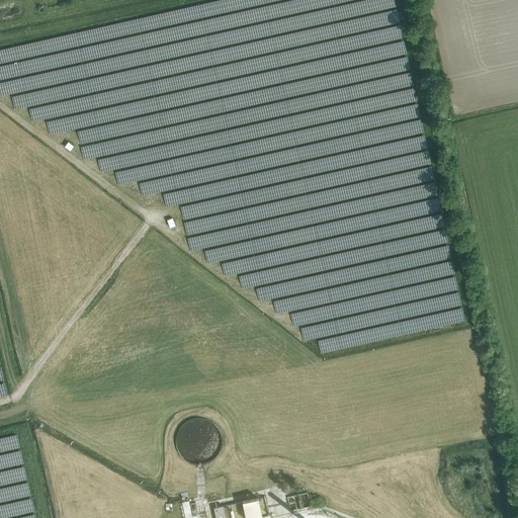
[(216,447),(220,448),(227,428),(193,417),(190,425),(184,423),(174,453),(209,464),(216,447)]
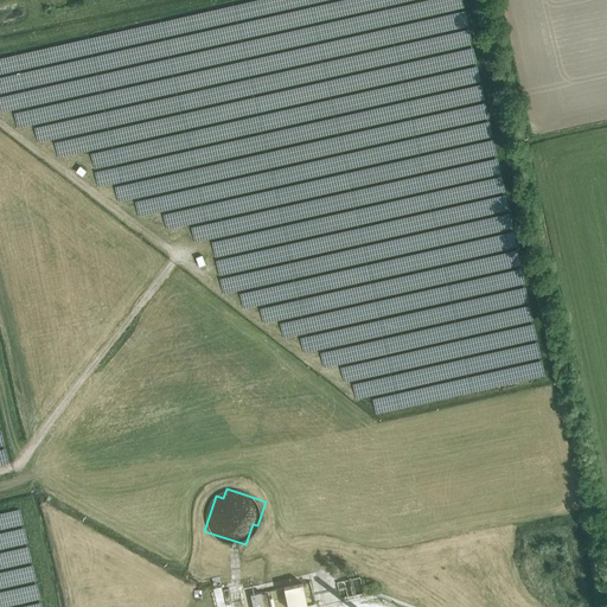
[(302,606),(307,606),(302,583),(283,587),(287,606),(302,606)]
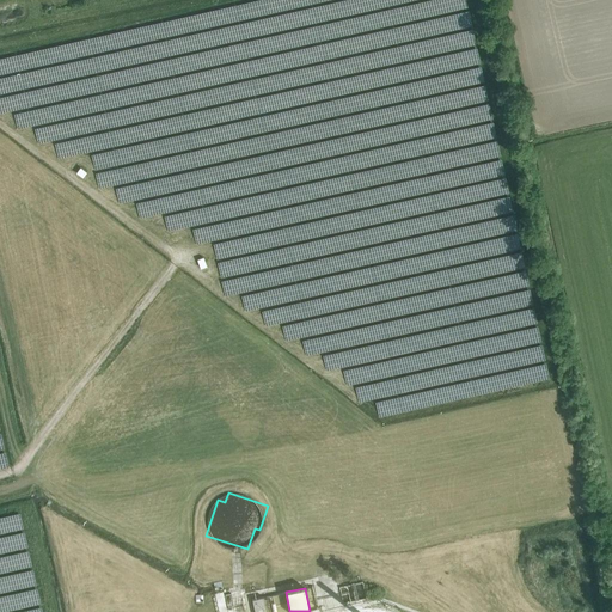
[(265,611),(263,598),(252,600),(255,611),(265,611)]
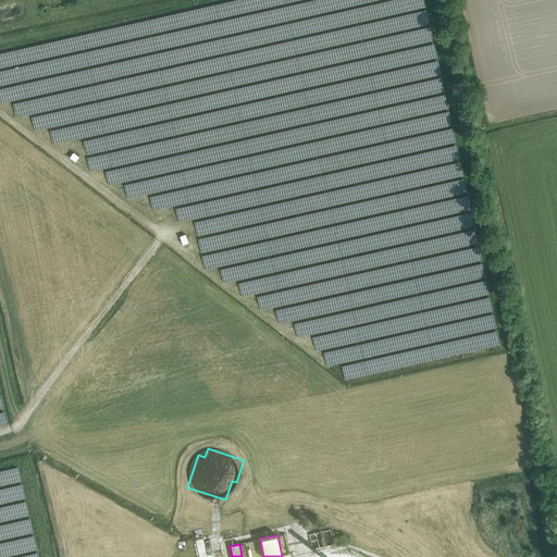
[(489,556),(473,547),(467,556),(489,556)]
